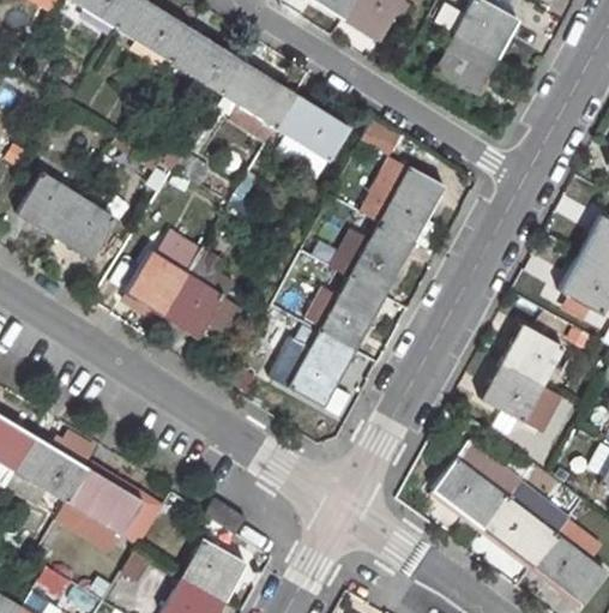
[(73,0),(118,28),(134,0),(73,0)]
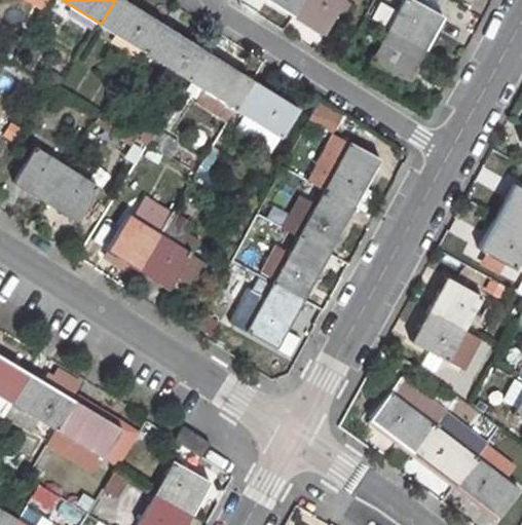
[(146,52),(164,24),(126,0),(115,0),(101,24),(146,52)]
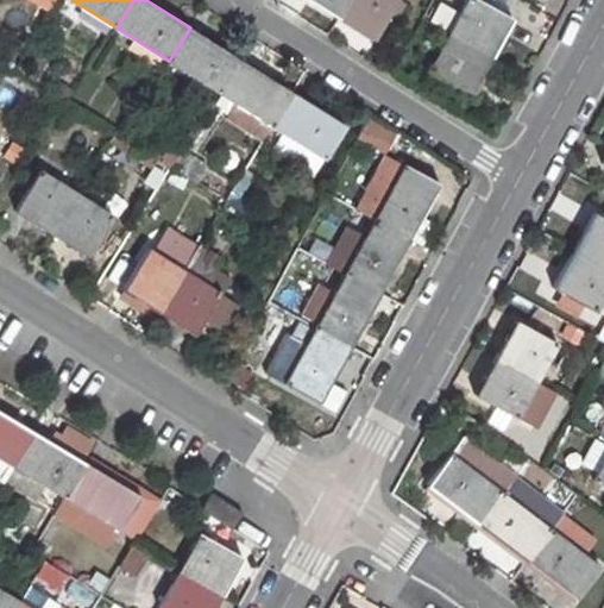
[(312,0),(340,18),(351,0),(312,0)]
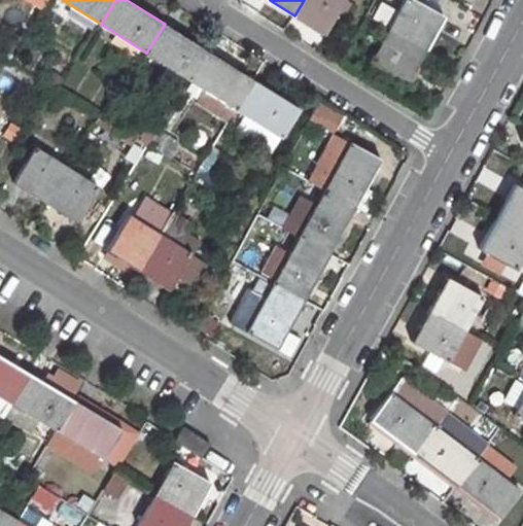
[(346,0),(304,0),(294,15),(325,35),(348,1),(346,0)]
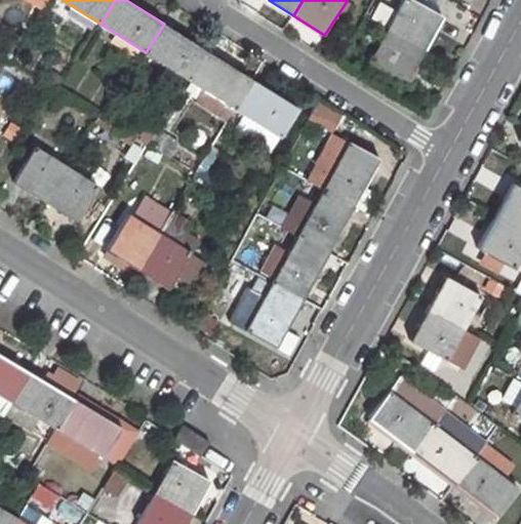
[(411,0),(405,0),(390,30),(426,49),(444,16),(411,0)]
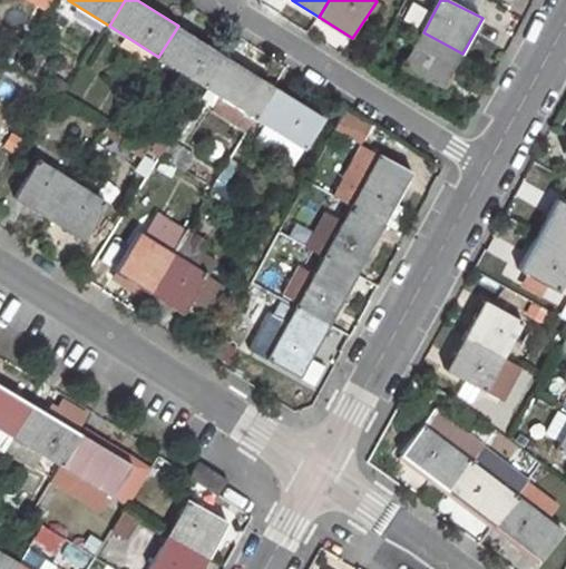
[(416,2),(407,21),(423,30),(432,11),(416,2)]
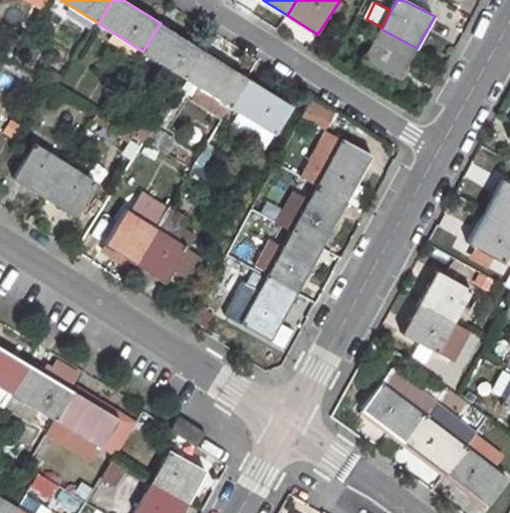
[(143,51),(187,79),(205,50),(161,23),(143,51)]
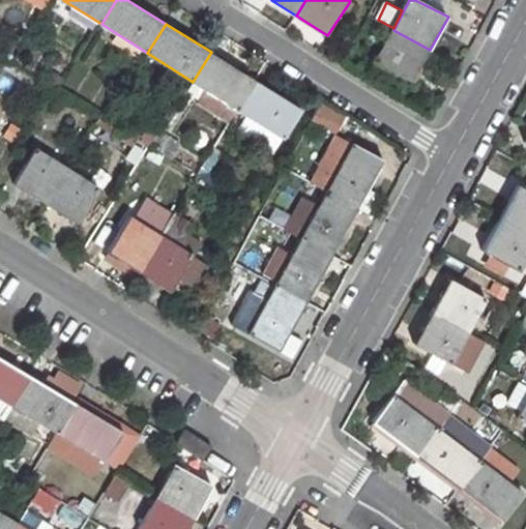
[(393,30),(376,62),(411,83),(430,50),(393,30)]
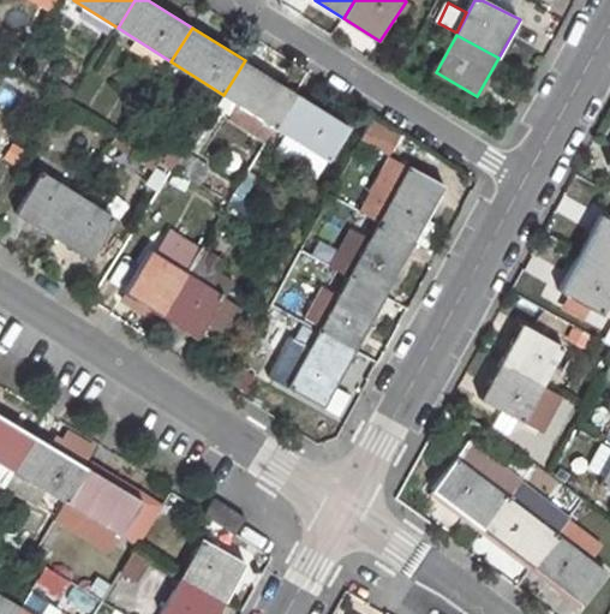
[(245,60),(223,95),(276,127),(298,94),(245,60)]
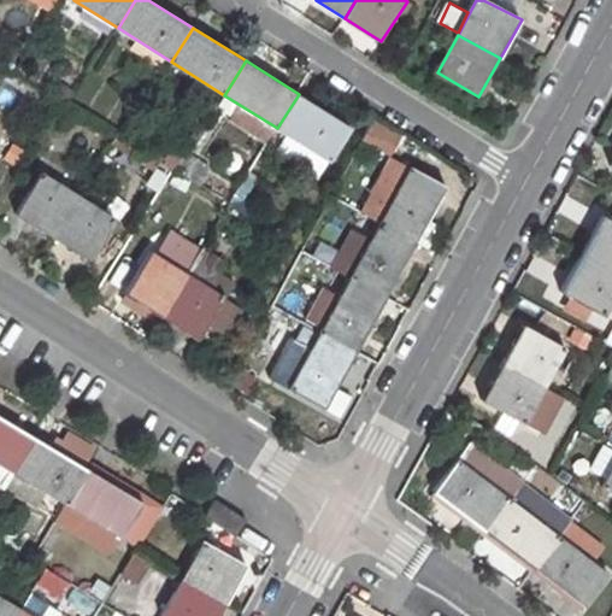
[(333,163),(353,128),(299,94),(277,128),(333,163)]
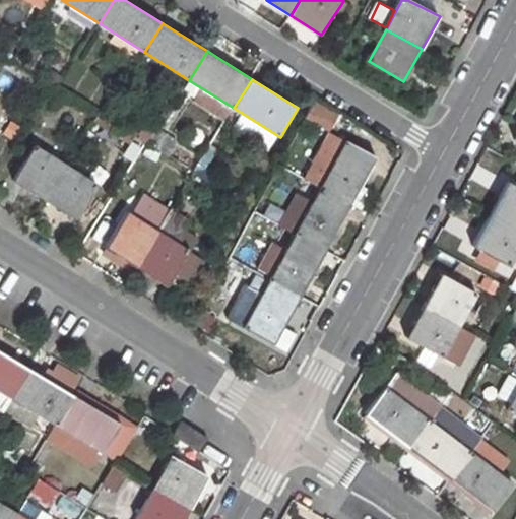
[(324,147),(307,180),(323,189),(351,204),(377,159),(348,143),(340,157),(324,147)]
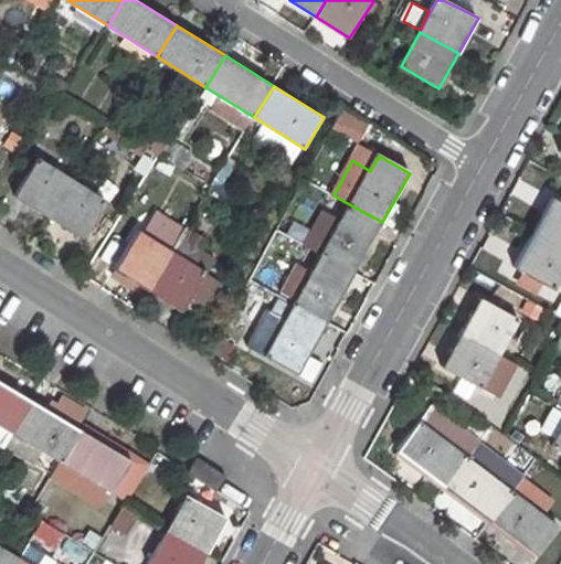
[(41,160),(17,198),(51,219),(74,180),(41,160)]
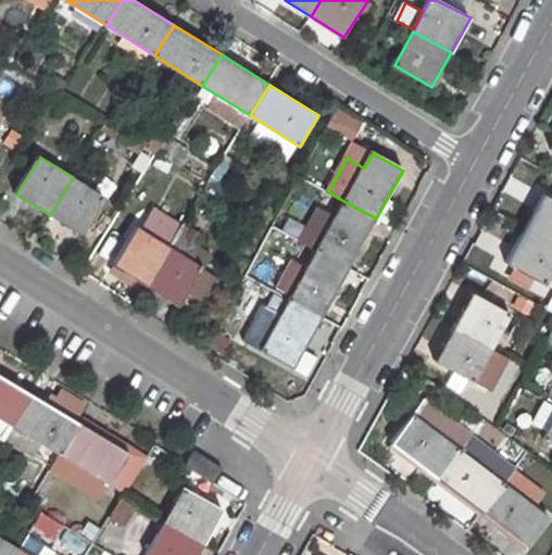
[(73,177),(50,215),(82,235),(104,197),(73,177)]
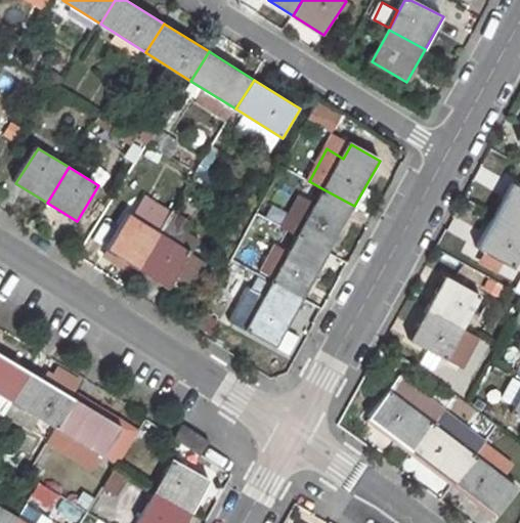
[(519,185),(515,183),(497,216),(519,228),(519,185)]
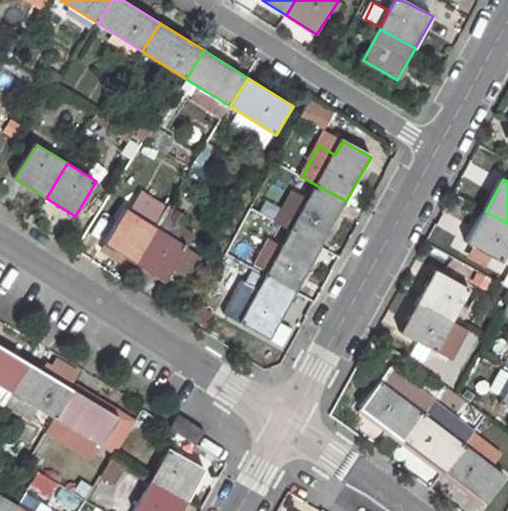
[(284,227),(293,232),(322,247),(346,201),(318,186),(311,200),(296,192),(279,224),(284,227)]
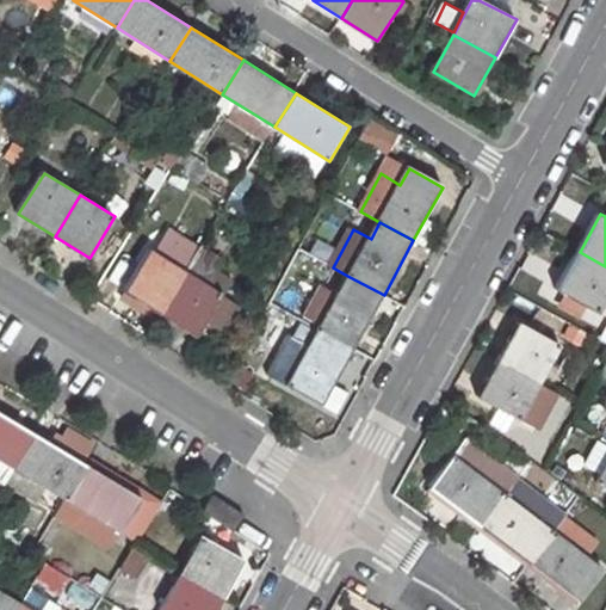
[(152,251),(127,293),(162,315),(187,273),(152,251)]
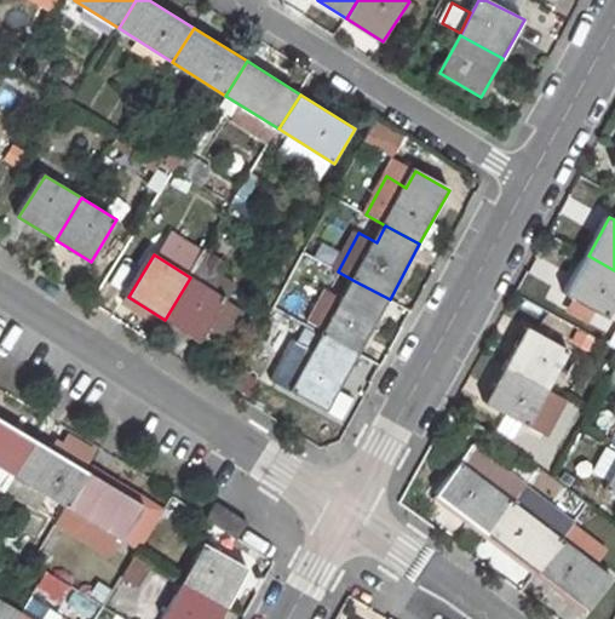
[(614,270),(588,256),(567,294),(610,319),(614,311),(614,270)]
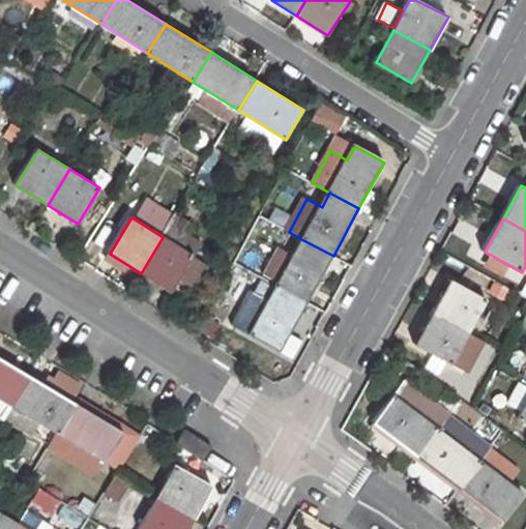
[(280,284),(278,286),(308,302),(333,256),(303,240),(294,235),(285,251),(281,248),(266,275),(280,284)]
